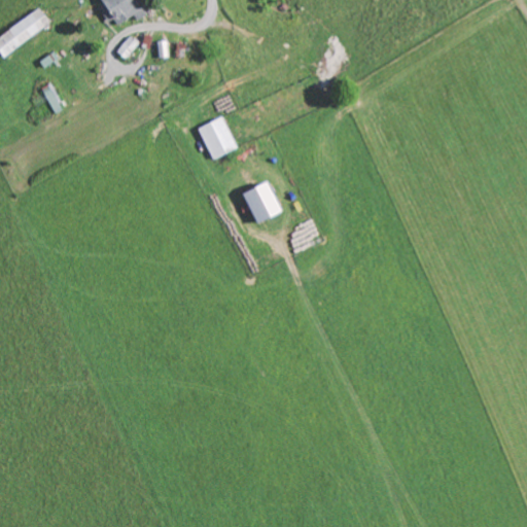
[(148,14),(138,0),(103,0),(106,4),(102,6),(116,28),(135,15),(139,21),(148,14)]
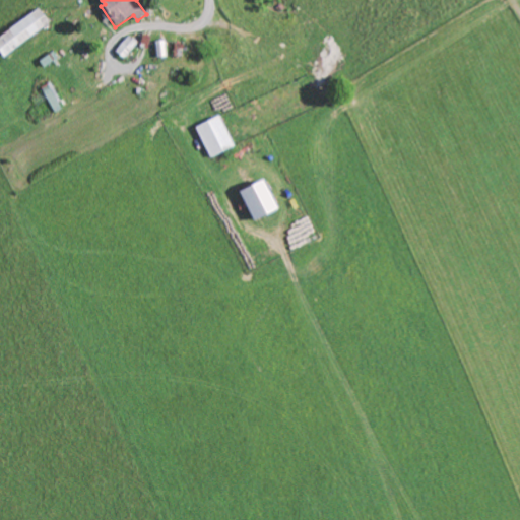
[(51,21),(40,7),(0,38),(0,49),(6,57),(51,21)]
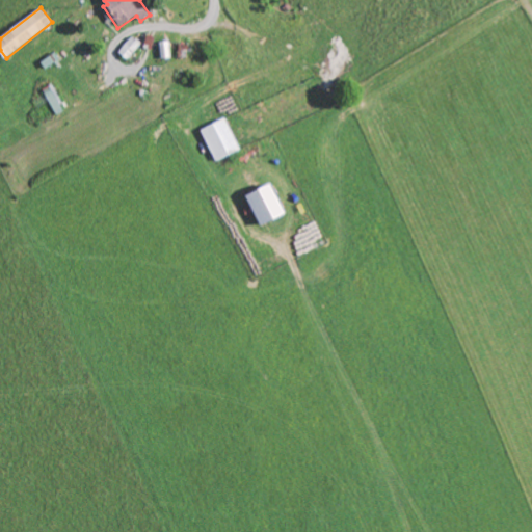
[(67,110),(54,84),(45,88),(57,114),(67,110)]
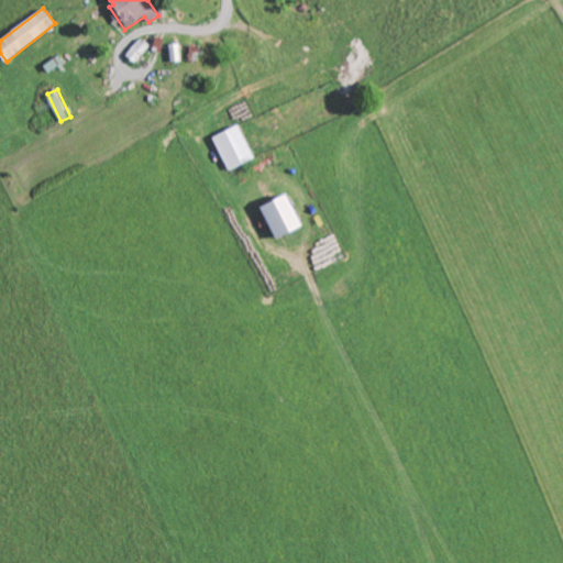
[(214,138),(230,172),(256,158),(240,125),(214,138)]
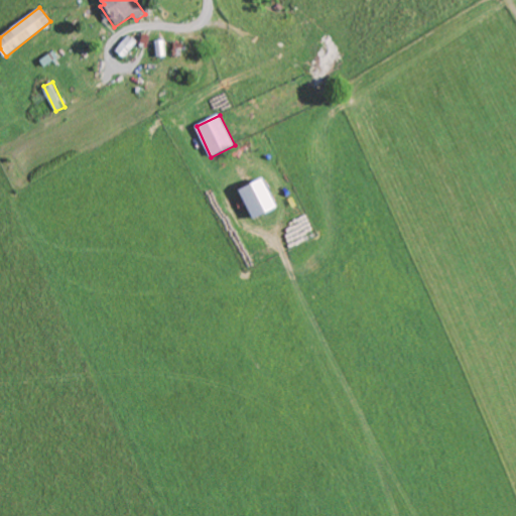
[(239,189),(254,220),(277,208),(263,178),(239,189)]
